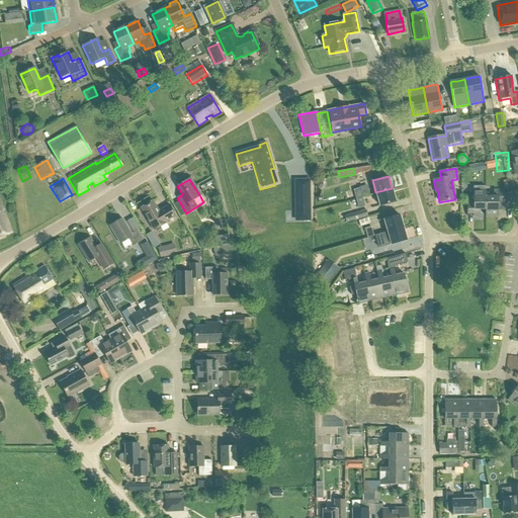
[(392,188),(375,192),(378,205),(396,200),(392,188)]
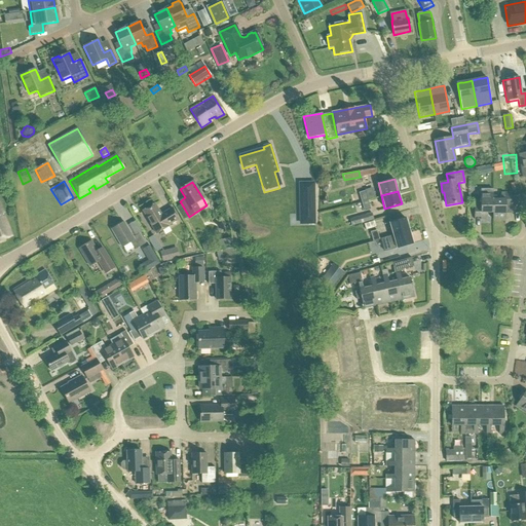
[(360,194),(362,201),(368,199),(366,192),(360,194)]
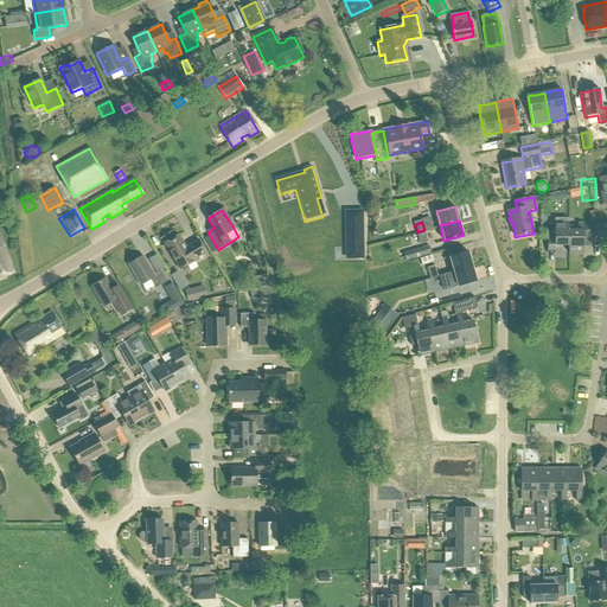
[(347,240),(347,248),(349,248),(352,248),(360,248),(362,248),(364,248),(364,240),(364,225),(364,223),(362,223),(357,223),(350,223),(347,223),(347,240)]
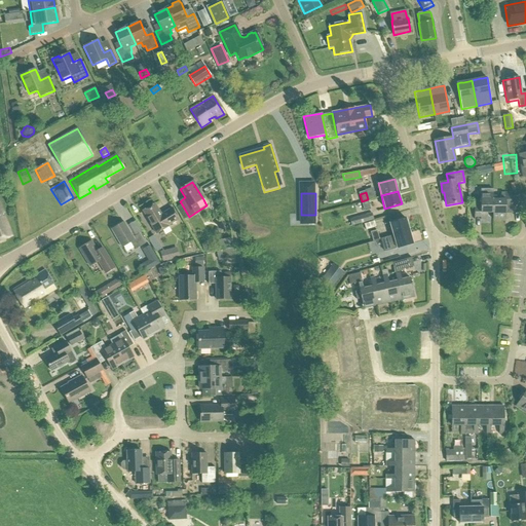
[(492,194),(492,214),(492,220),(505,220),(505,213),(512,213),(512,207),(515,207),(518,204),(518,195),(512,195),(512,193),(500,193),(500,200),(493,200),(493,194),(492,194)]
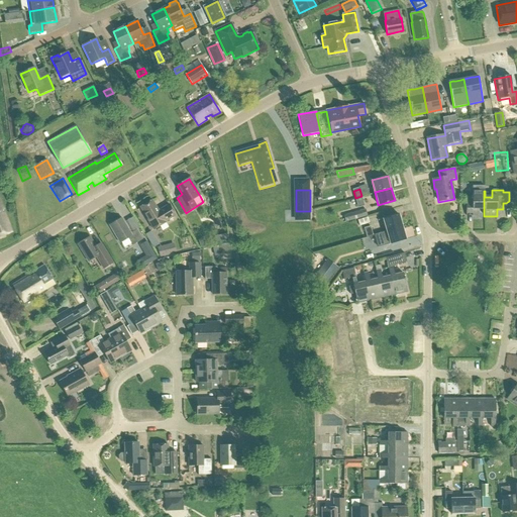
[(484,210),(484,191),(472,191),(472,198),(466,198),(466,214),(473,214),(473,216),(477,216),(477,210),(484,210)]
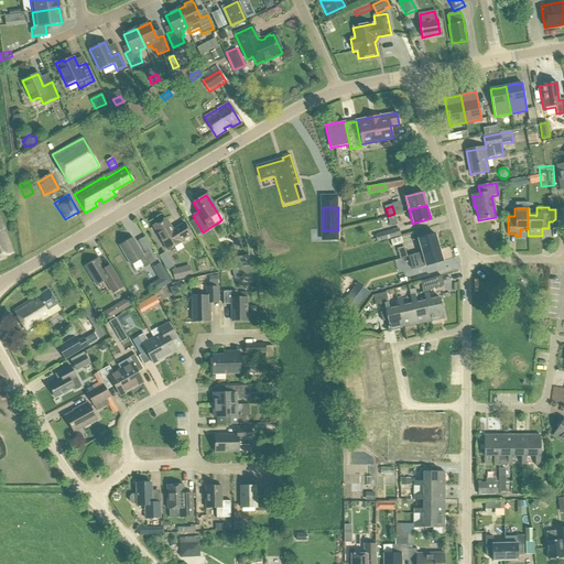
[(394,214),(388,216),(389,218),(380,220),(382,228),(390,226),(390,227),(398,225),(394,214)]
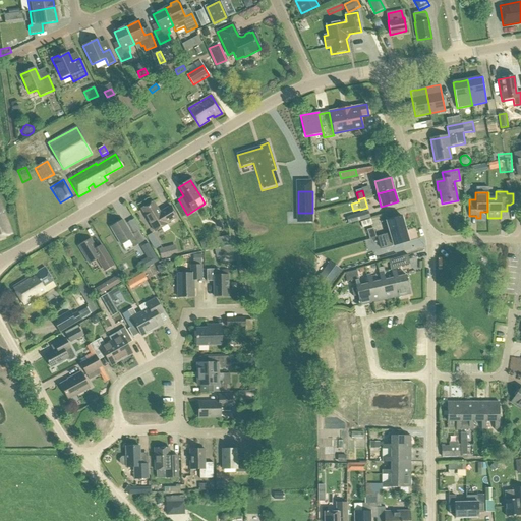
[(0,238),(12,234),(0,200),(0,238)]
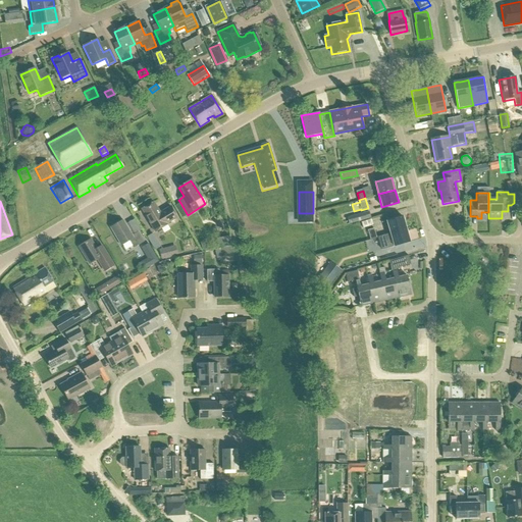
[(159,214),(153,203),(141,210),(154,232),(166,225),(176,218),(170,207),(159,214)]
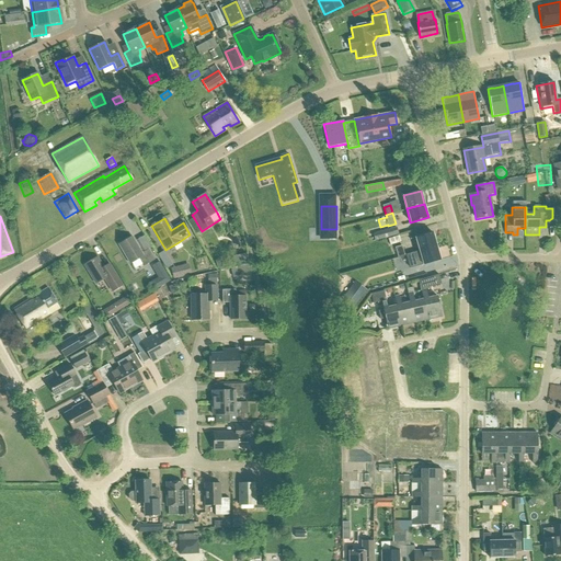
[(376,241),(399,235),(397,227),(374,233),(376,241)]
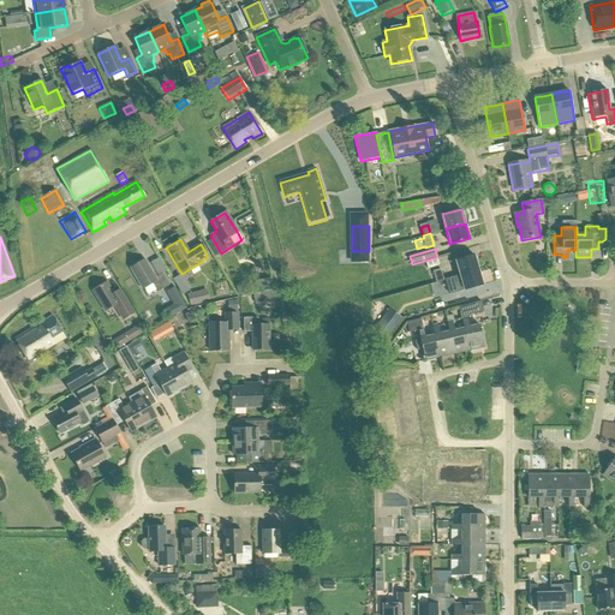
[(459,275),(478,270),(473,256),(455,261),(459,275)]
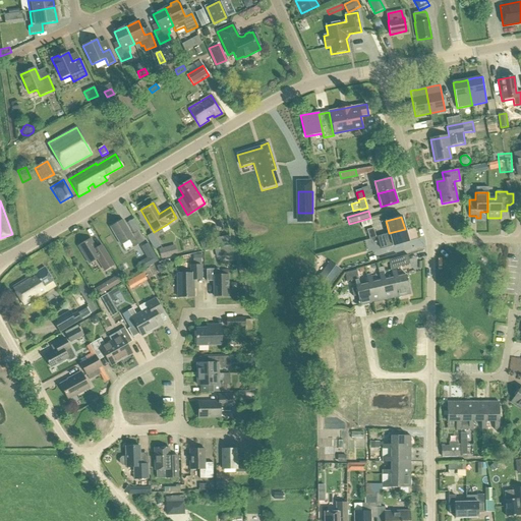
[(105,220),(92,224),(93,229),(107,225),(105,220)]
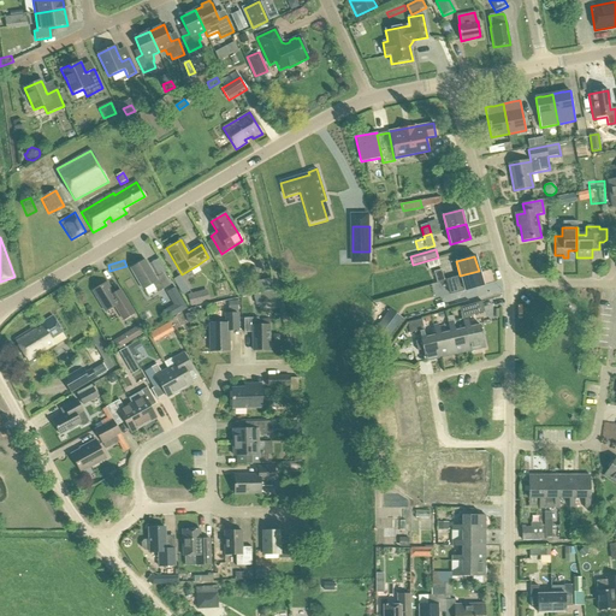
[(155,278),(144,261),(130,270),(142,290),(152,285),(158,294),(170,286),(163,274),(155,278)]
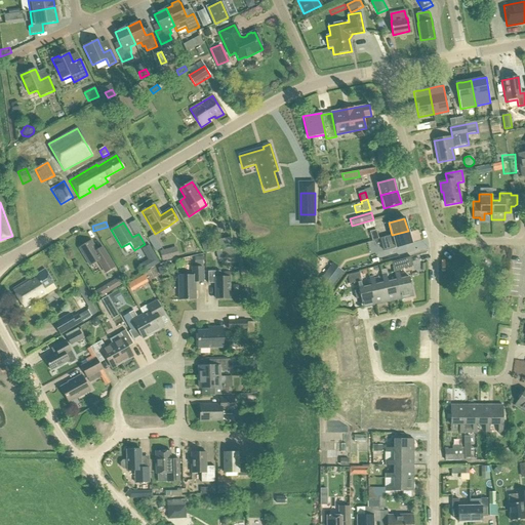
[(368,243),(373,242),(372,240),(379,239),(376,231),(370,232),(371,237),(367,238),(368,243)]
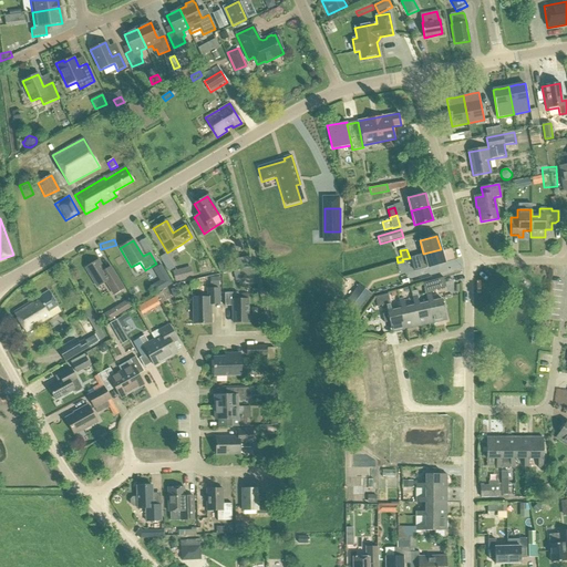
[(441,249),(423,254),(428,267),(444,263),(441,249)]
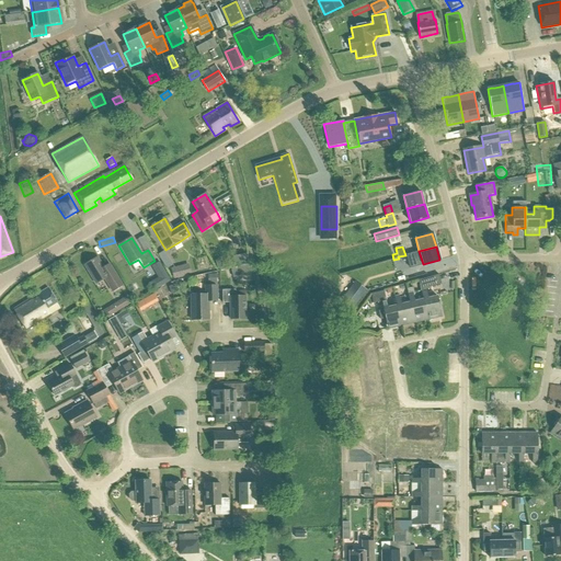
[(241,264),(250,263),(248,254),(239,255),(241,264)]
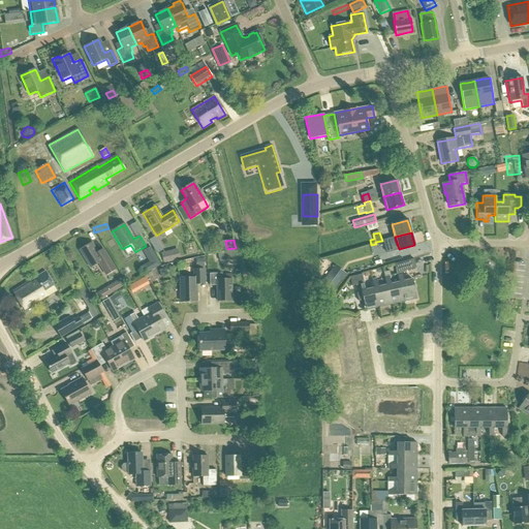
[(97,253),(91,244),(80,251),(90,269),(98,263),(105,276),(115,270),(102,250),(97,253)]
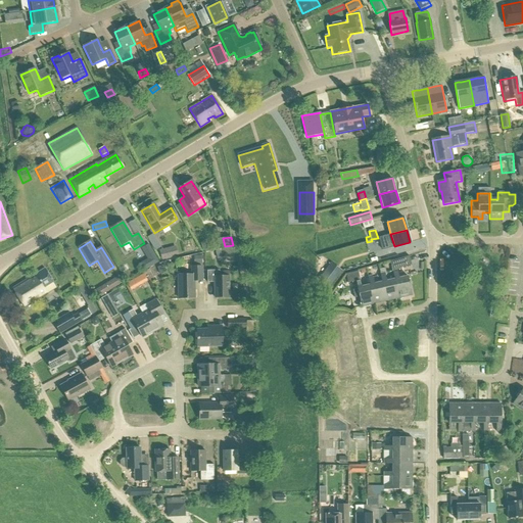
[(159,262),(151,248),(144,253),(152,267),(159,262)]
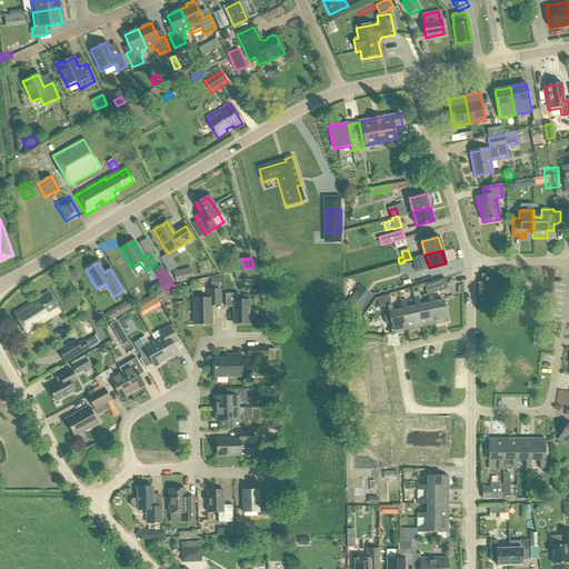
[(243,270),(235,272),(237,281),(246,279),(243,270)]
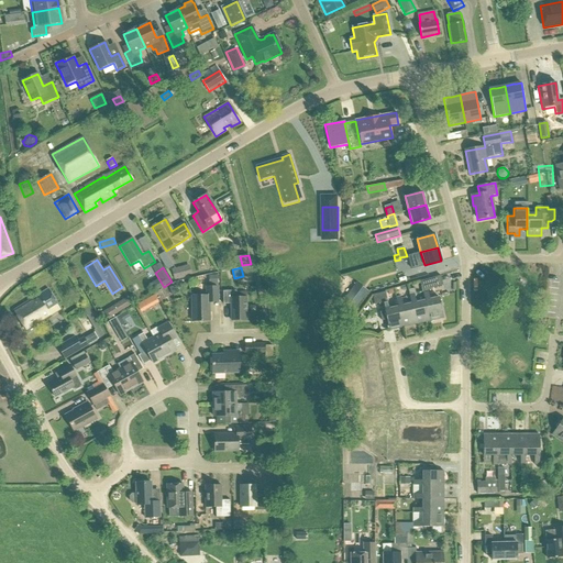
[(180,268),(173,269),(175,279),(183,277),(180,268)]
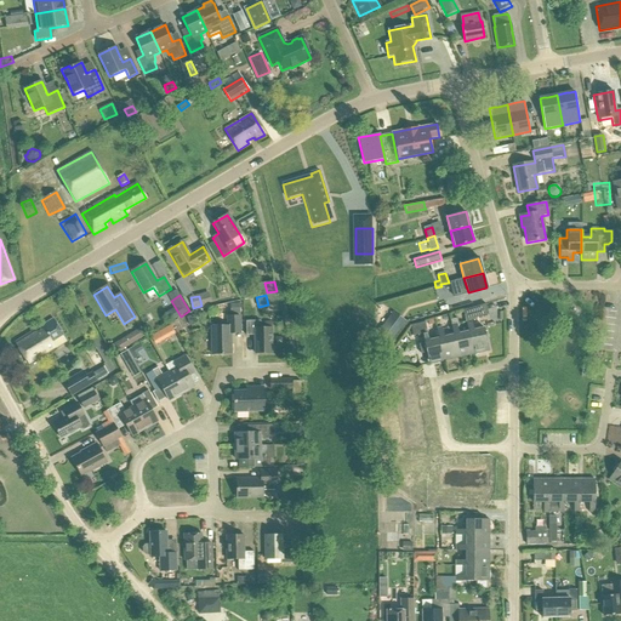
[(241,314),(241,305),(232,305),(232,314),(241,314)]
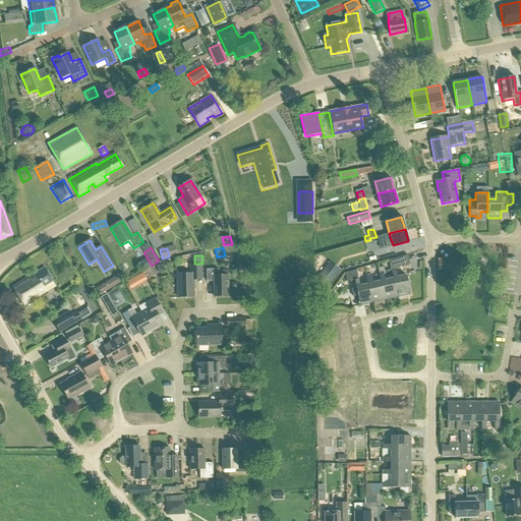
[(177,298),(193,297),(192,281),(200,281),(200,267),(190,267),(190,275),(176,275),(177,298)]
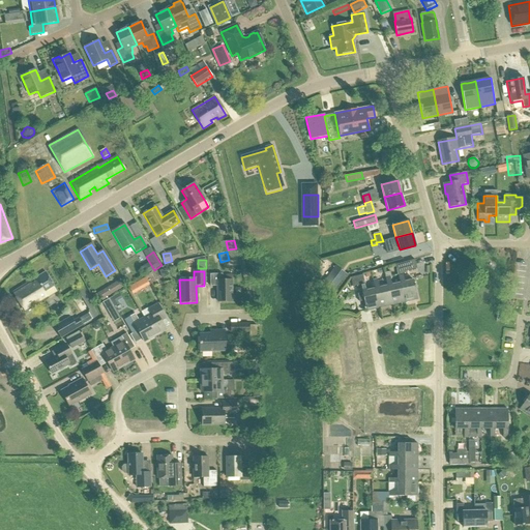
[(54,286),(46,272),(35,278),(37,282),(30,286),(29,283),(12,293),(24,313),(47,299),(42,293),(54,286)]
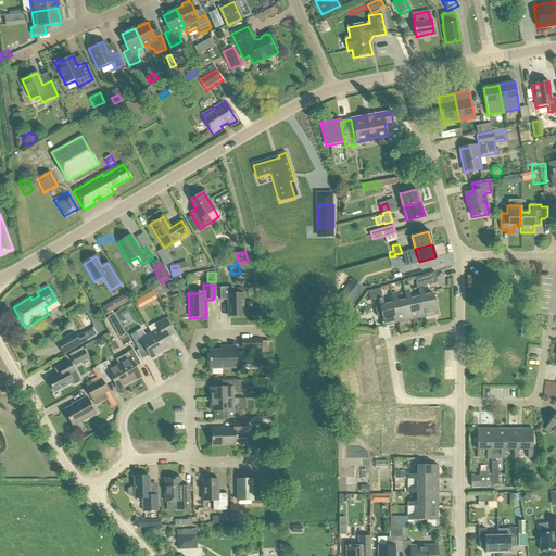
[(359,295),(349,287),(340,299),(351,307),(359,295)]
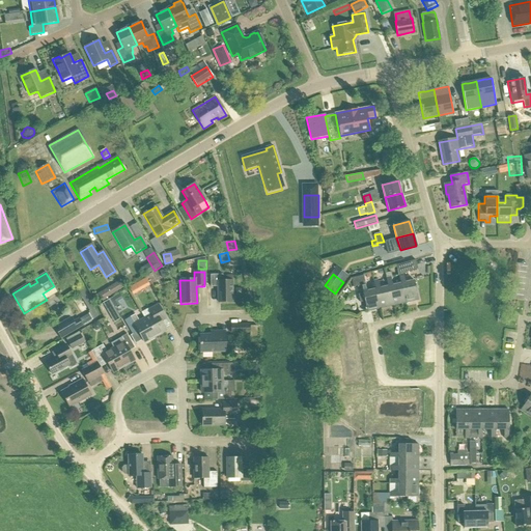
[(231,303),(231,281),(231,276),(229,275),(222,275),(210,275),(210,287),(217,287),(217,303),(231,303)]
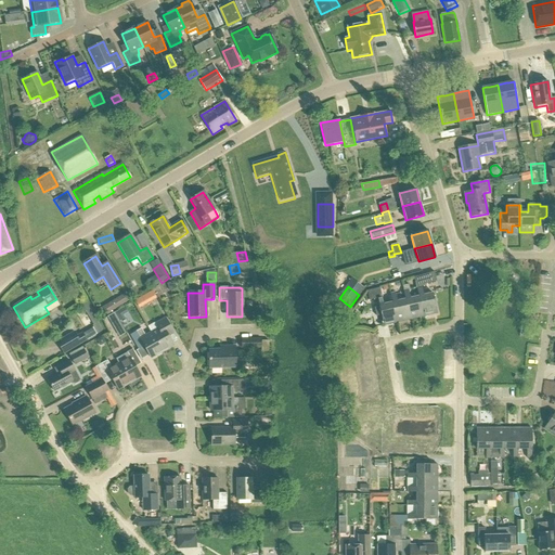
[(418,297),(424,317),(437,313),(433,294),(423,296),(422,287),(416,288),(418,297)]
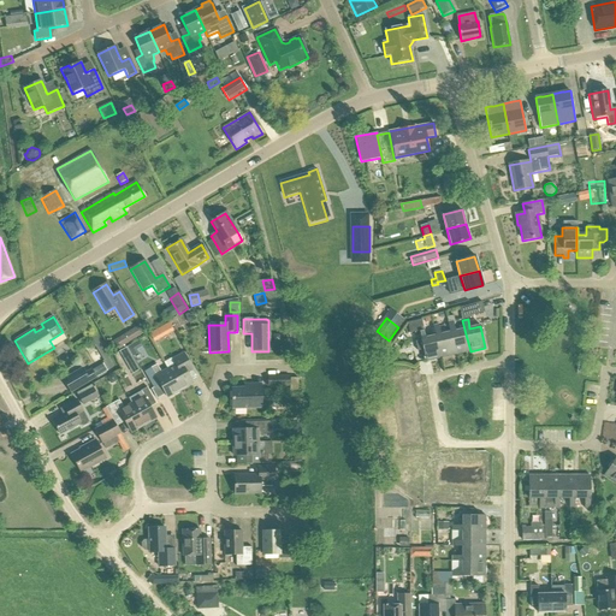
[(422,350),(425,362),(440,359),(436,336),(434,336),(425,339),(422,330),(420,320),(407,323),(409,333),(418,332),(420,341),(415,342),(416,351),(422,350)]
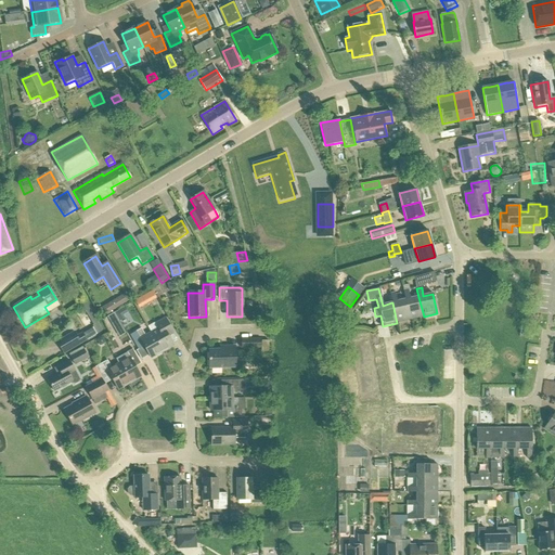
[(152,291),(134,300),(139,308),(156,298),(152,291)]
